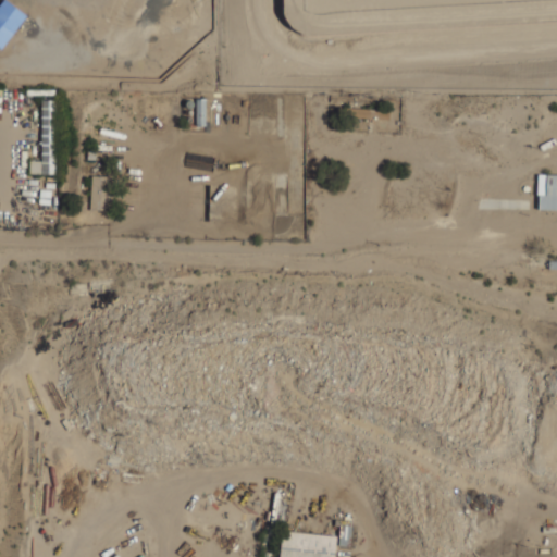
[(0,4),(3,0),(5,0),(27,17),(1,51),(0,50),(0,4)]
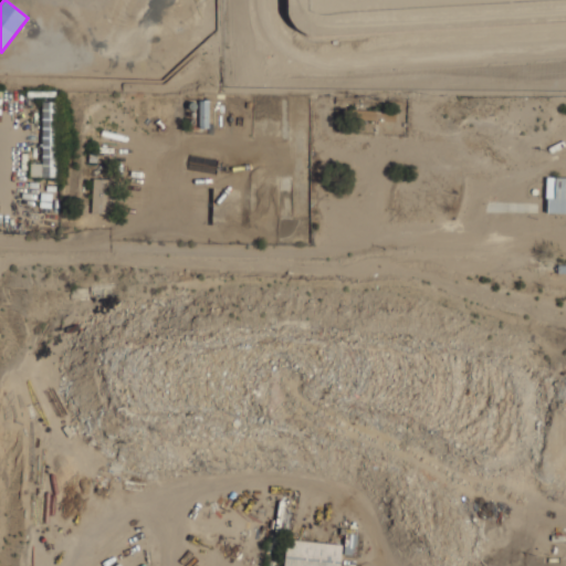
[(30,176),(53,177),(55,102),(43,102),(41,164),(30,164),(30,176)]
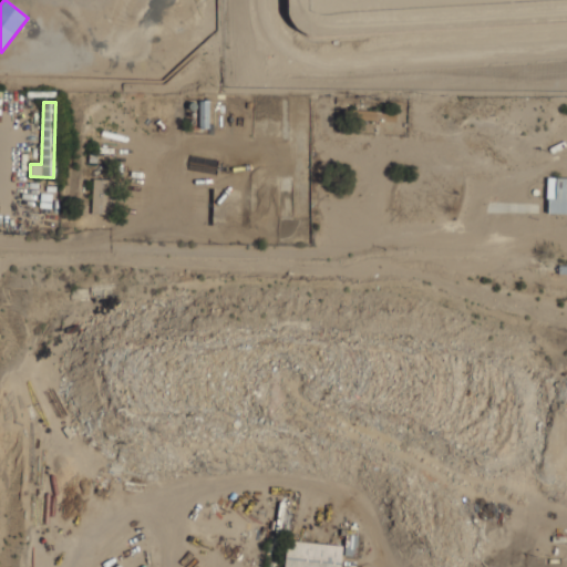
[(547,214),(566,213),(566,177),(547,177),(547,214)]
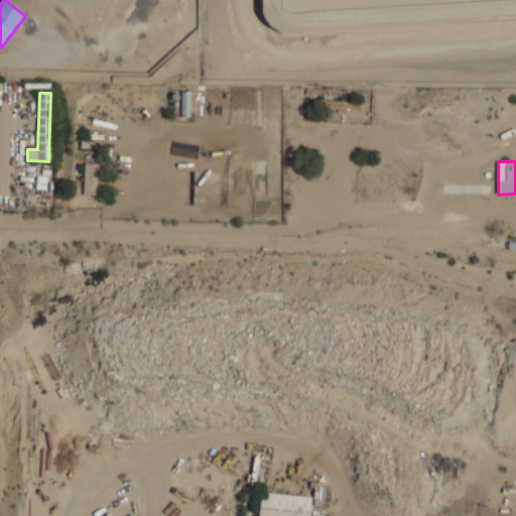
[(101,163),(85,162),(85,194),(101,194),(101,163)]
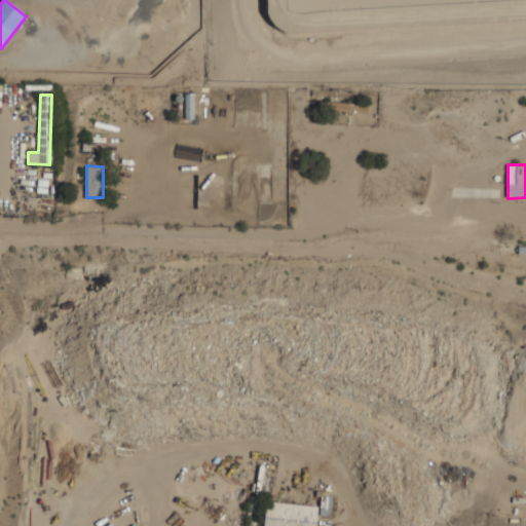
[(264,525),(315,525),(318,506),(267,500),(264,525)]
